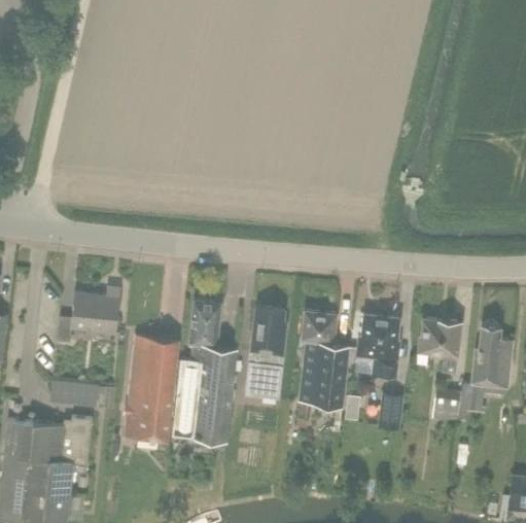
[(57,343),(70,344),(71,329),(116,335),(120,290),(107,288),(106,298),(75,294),(72,319),(60,318),(57,343)]
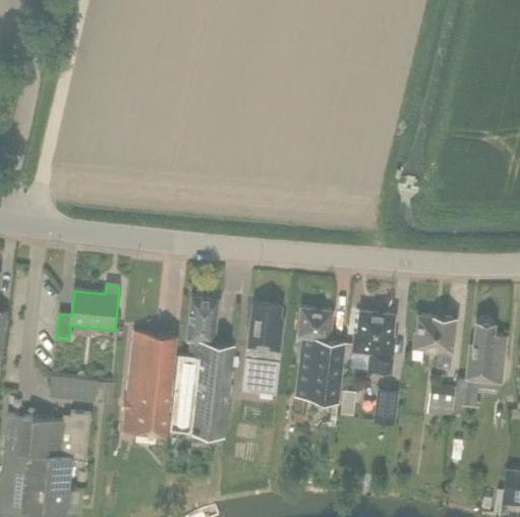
[(187,342),(191,342),(189,354),(186,353),(185,357),(179,357),(171,432),(224,437),(234,347),(214,344),(219,301),(191,298),(187,342)]
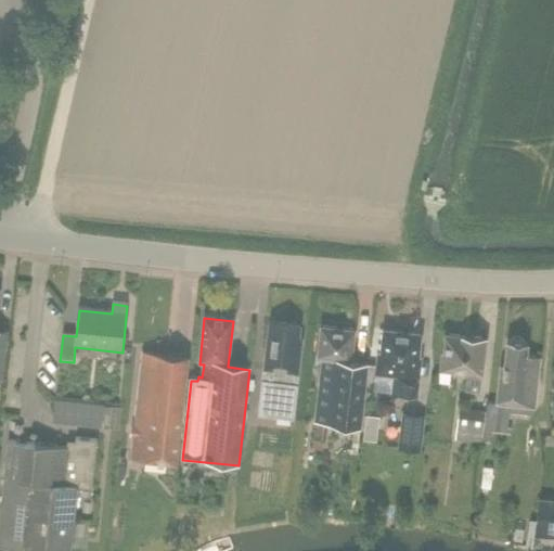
[(263,372),(259,417),(293,420),(298,376),(298,374),(301,348),(303,340),(299,340),(300,329),(270,324),(267,348),(263,372)]
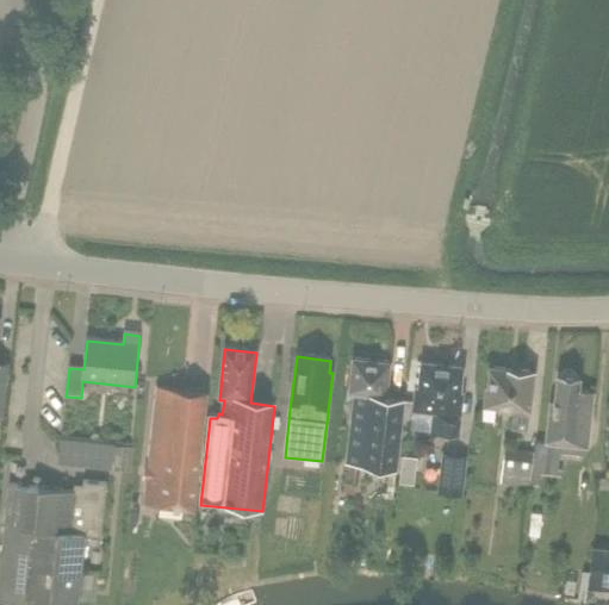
[(358,487),(360,468),(396,473),(404,401),(386,399),(390,365),(353,361),(349,395),(354,397),(345,485),(358,487)]
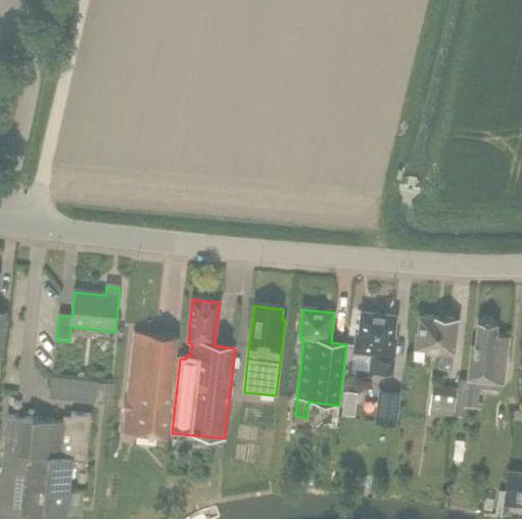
[(397,337),(393,337),(395,318),(363,314),(360,333),(357,333),(353,355),(372,357),(369,374),(393,376),(397,337)]
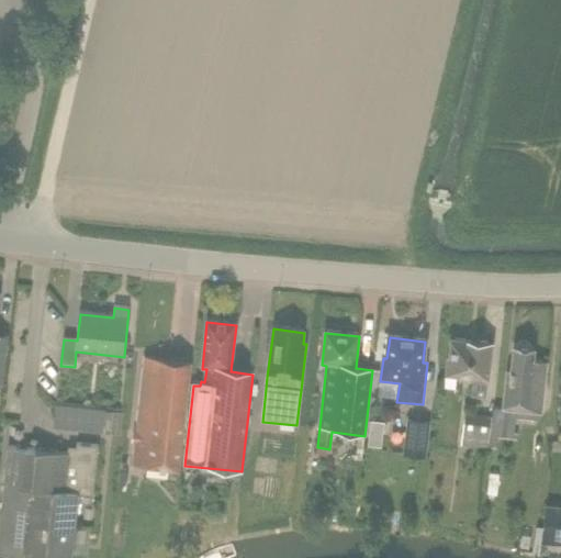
[(487,382),(489,382),(492,346),(451,341),(449,360),(448,360),(446,378),(473,380),(472,398),(485,400),(487,382)]
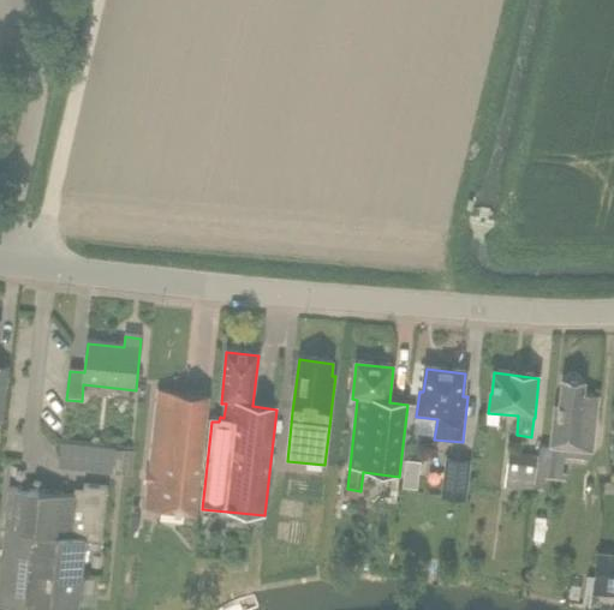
[(541,448),(536,494),(543,494),(544,483),(562,484),(566,452),(592,454),(598,398),(584,396),(585,386),(585,382),(582,382),(578,377),(570,376),(566,380),(562,380),(562,386),(560,406),(555,406),(552,437),(550,449),(541,448)]
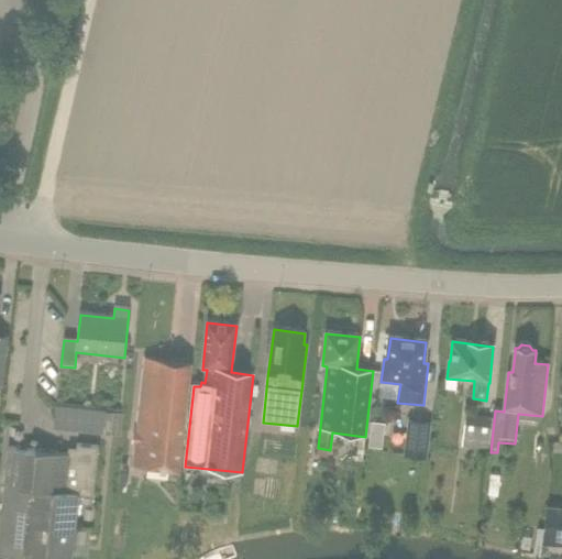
[(179,473),(191,364),(145,359),(133,469),(179,473)]
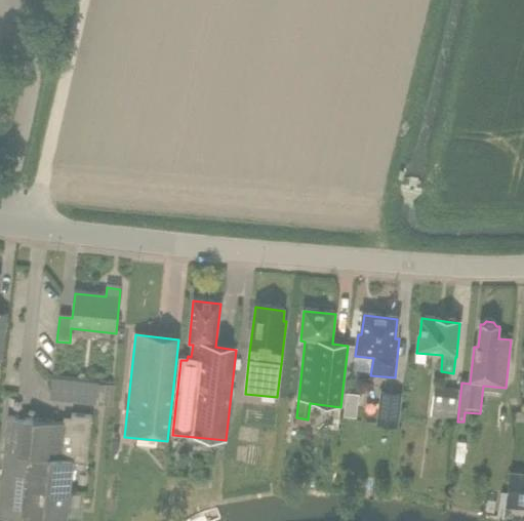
[(55,400),(102,406),(105,385),(58,378),(55,400)]
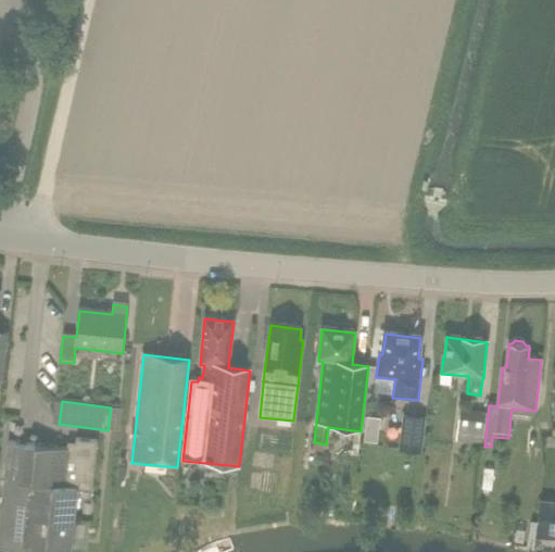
[(456,443),(484,447),(489,405),(488,405),(487,413),(459,411),(456,443)]
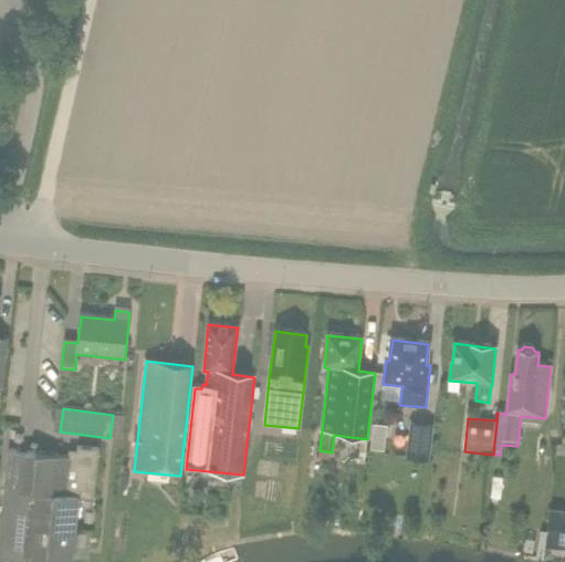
[(429,464),(433,426),(410,423),(406,460),(429,464)]
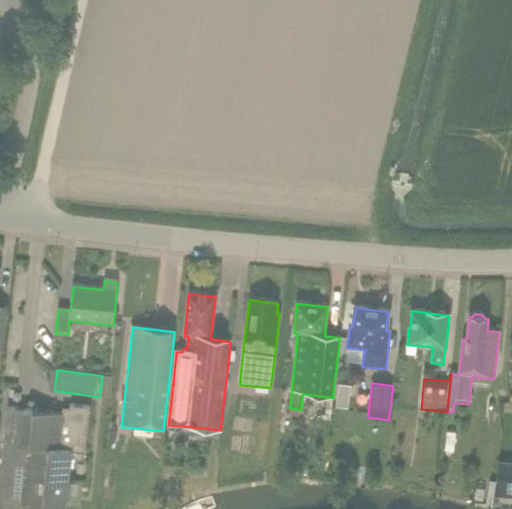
[(351,386),(339,384),(337,397),(349,399),(351,386)]
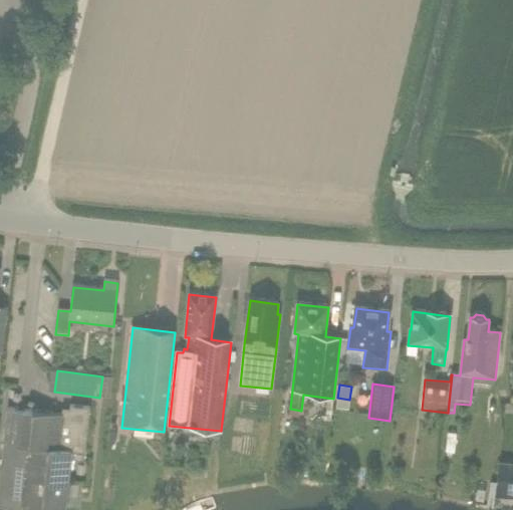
[(85,455),(90,410),(70,408),(69,417),(8,411),(0,486),(0,508),(11,509),(64,509),(71,454),(85,455)]
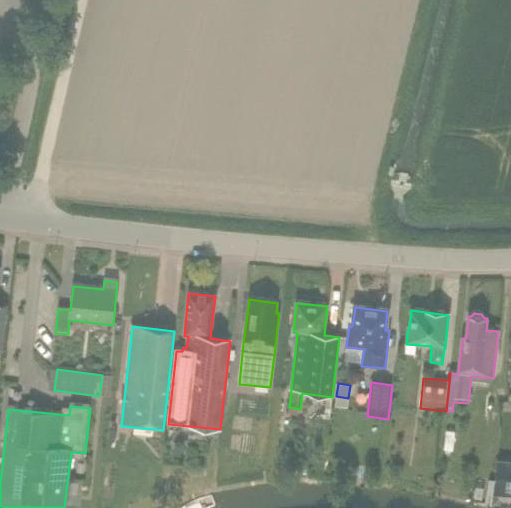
[(115,452),(117,432),(109,431),(107,451),(115,452)]
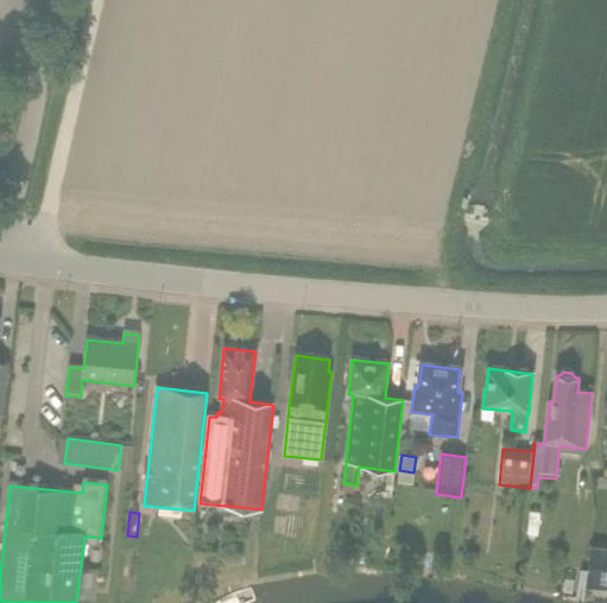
[(606,548),(592,546),(587,584),(587,590),(606,591),(606,548)]
